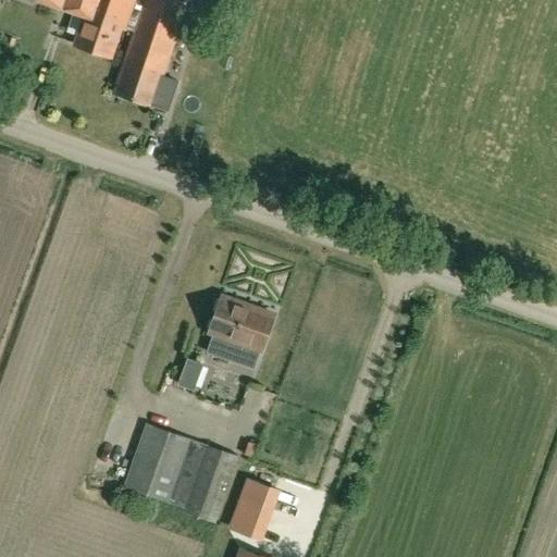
[(134,0),(42,0),(85,14),(75,44),(110,56),(120,26),(125,28),(134,0)]
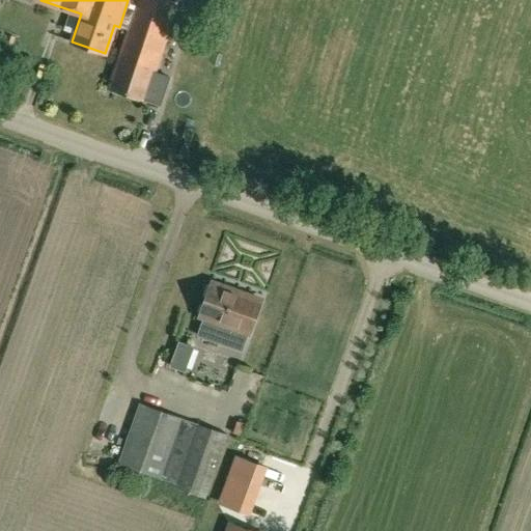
[(167,0),(129,0),(120,27),(128,29),(109,88),(143,101),(177,3),(167,0)]
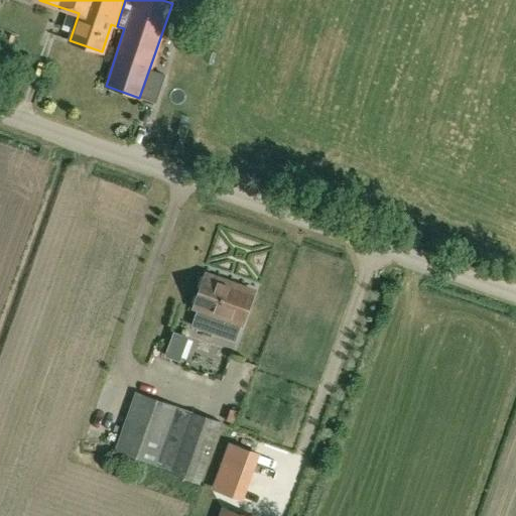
[(243,329),(257,289),(205,271),(191,309),(243,329)]
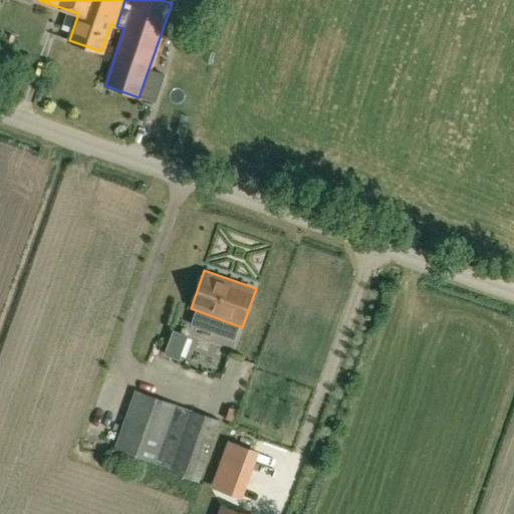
[(179,360),(188,336),(174,330),(165,354),(179,360)]
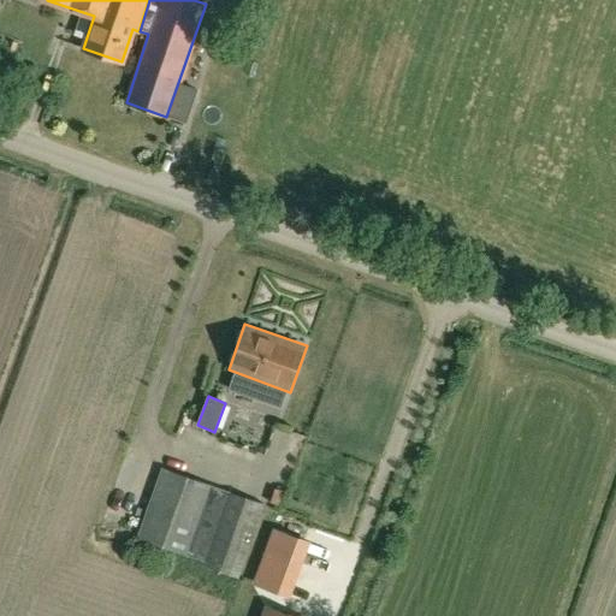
[(238,578),(265,504),(163,468),(137,538),(203,562),(202,564),(238,578)]
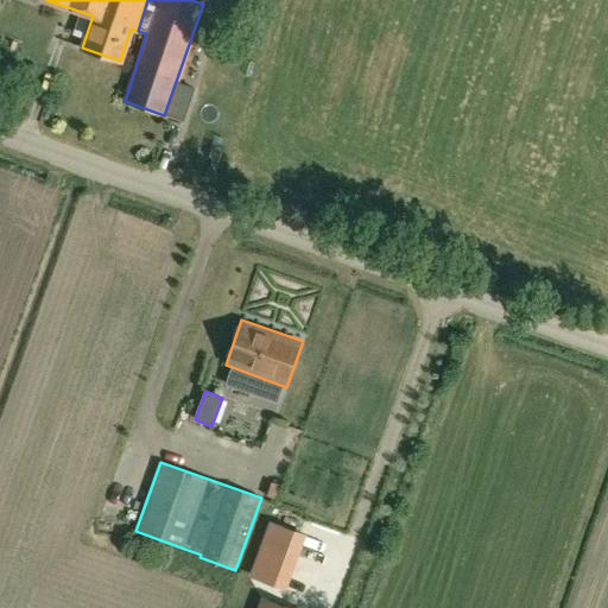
[(276,500),(280,486),(271,482),(266,496),(276,500)]
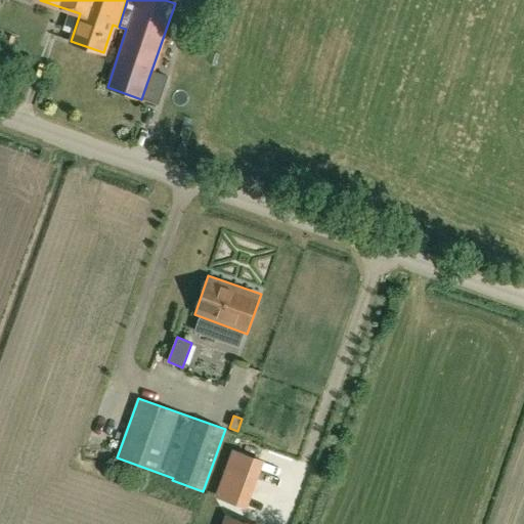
[(214,497),(247,509),(264,461),(232,448),(214,497)]
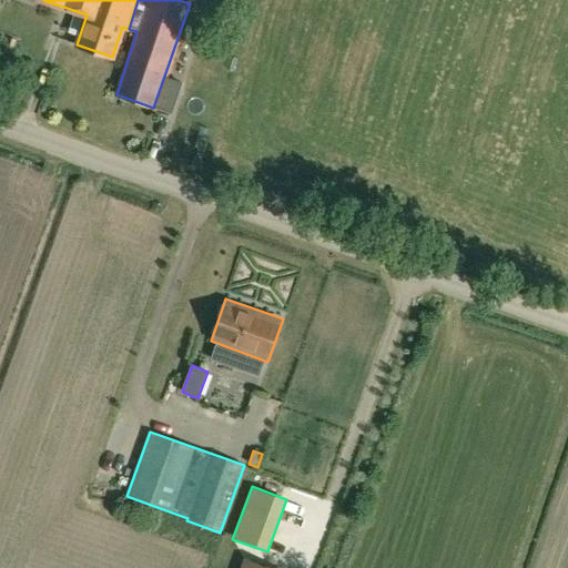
[(240,567),(272,567),(244,557),(240,567)]
